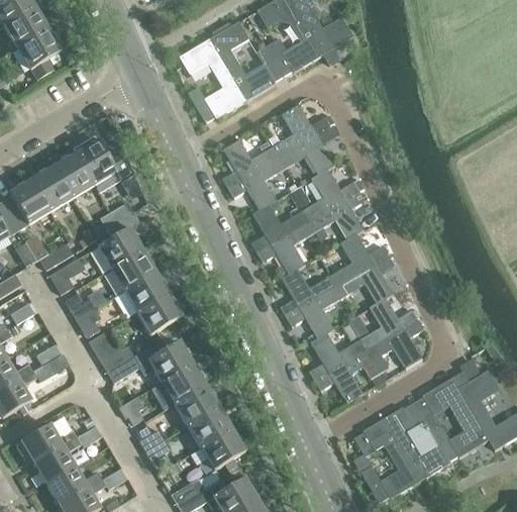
[(0,0),(0,20),(2,24),(33,6),(29,0),(0,0)]
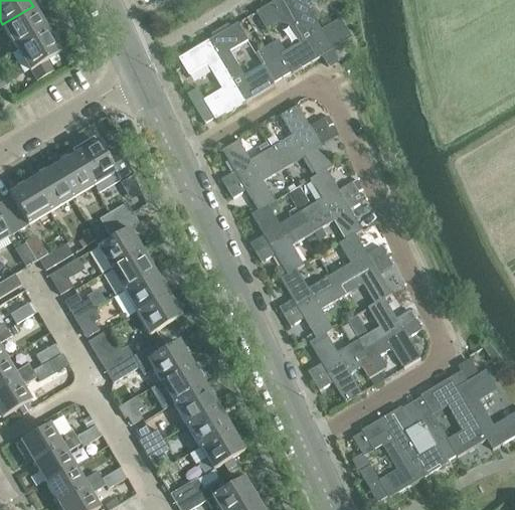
[(275,39),(265,45),(283,74),(292,69),(293,71),(322,53),(290,0),(271,0),(255,9),(267,27),(285,16),(300,40),(282,51),(275,39)]
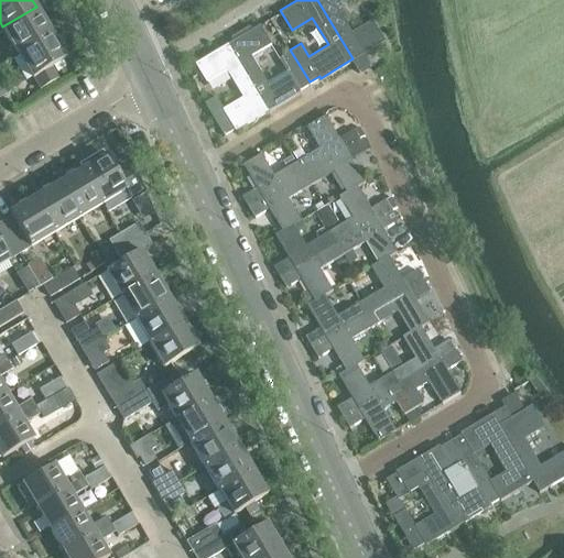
[(317,0),(353,58),(359,70),(371,63),(365,52),(386,39),(372,18),(353,30),(336,2),(339,0),(317,0)]
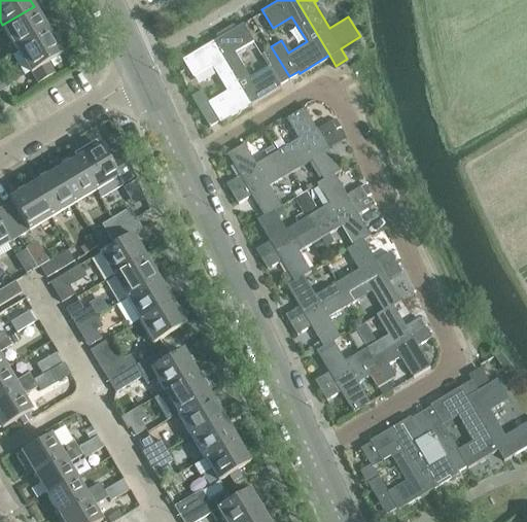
[(2,25),(15,47),(47,29),(36,8),(38,7),(37,5),(35,7),(34,6),(2,25)]
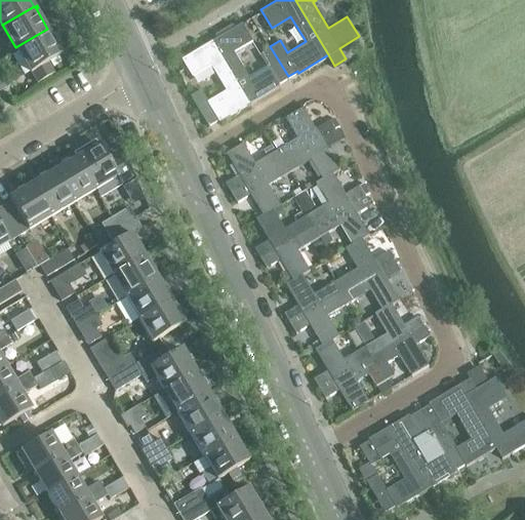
[(224,32),(212,39),(249,102),(280,83),(279,82),(288,76),(270,46),(260,51),(268,64),(249,75),(234,49),(253,38),(243,21),(235,26),(232,22),(221,28),(224,32)]
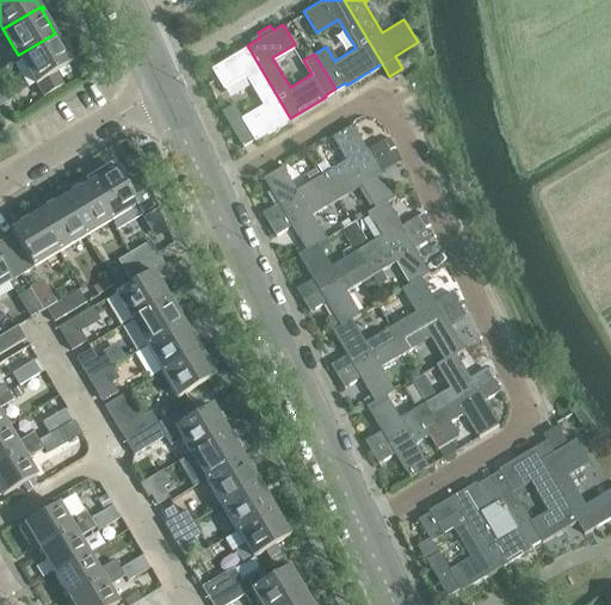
[(56,34),(55,34),(18,55),(35,81),(36,81),(43,93),(61,82),(54,69),(72,60),(57,36),(60,35),(59,32),(56,34)]
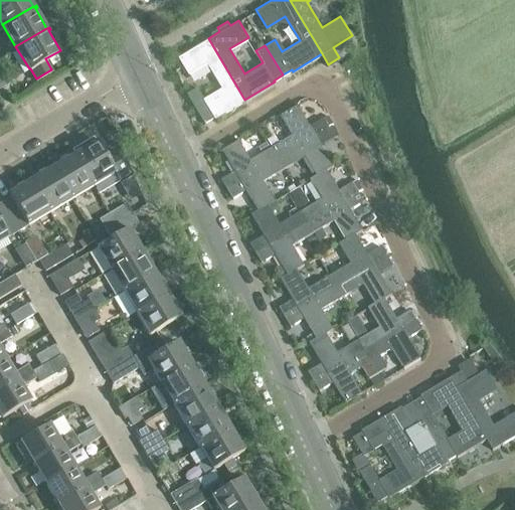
[(208,38),(178,55),(189,72),(207,61),(222,87),(204,98),(197,86),(187,92),(205,122),(214,116),(215,117),(244,100),(208,38)]
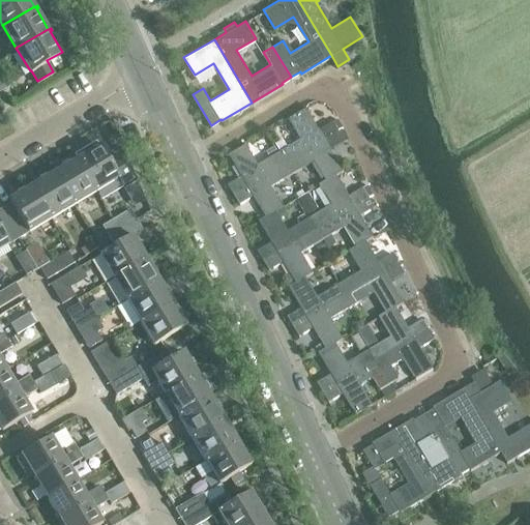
[(333,119),(322,125),(324,128),(321,130),(306,107),(289,116),(301,137),(288,145),(283,136),(274,141),(280,149),(286,161),(339,129),(339,127),(333,119)]
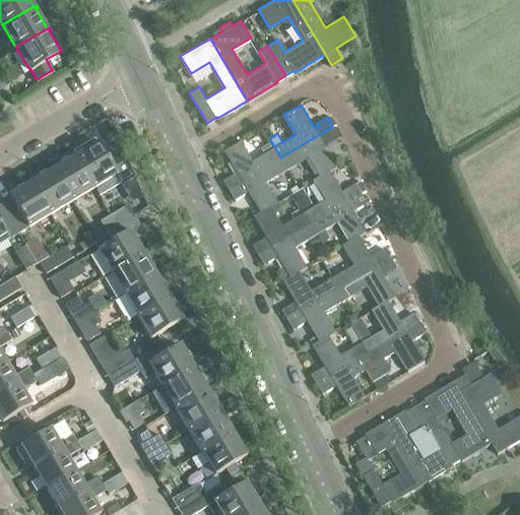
[(331,115),(327,117),(332,125),(336,122),(331,115)]
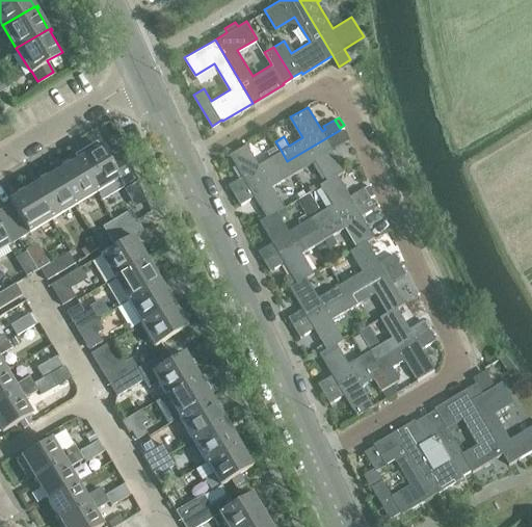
[(340,130),(287,161),(294,173),(316,159),(327,179),(338,174),(345,169),(330,146),(334,143),(336,146),(346,139),(341,131),(340,130)]
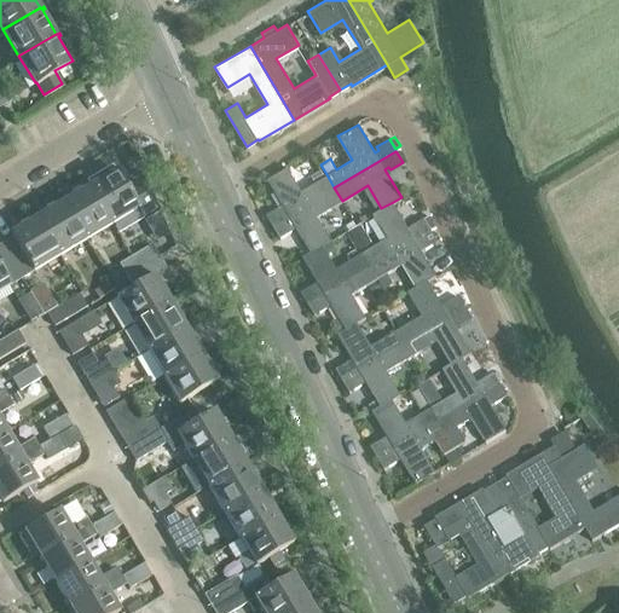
[(281,208),(278,206),(266,213),(272,225),(334,188),(327,174),(301,190),(287,166),(267,178),(284,206),(281,208)]
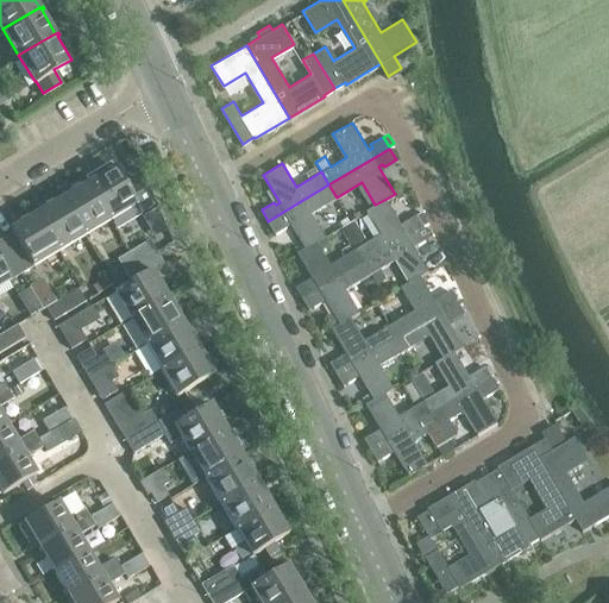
[(87,180),(110,217),(135,201),(139,209),(152,202),(136,174),(124,181),(114,164),(92,177),(92,176),(87,178),(88,180),(87,180)]
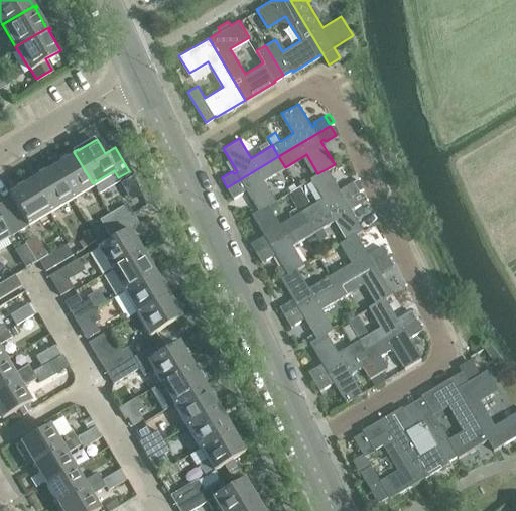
[(52,165),(71,197),(93,183),(74,152),(56,163),(55,162),(52,164),(52,165)]
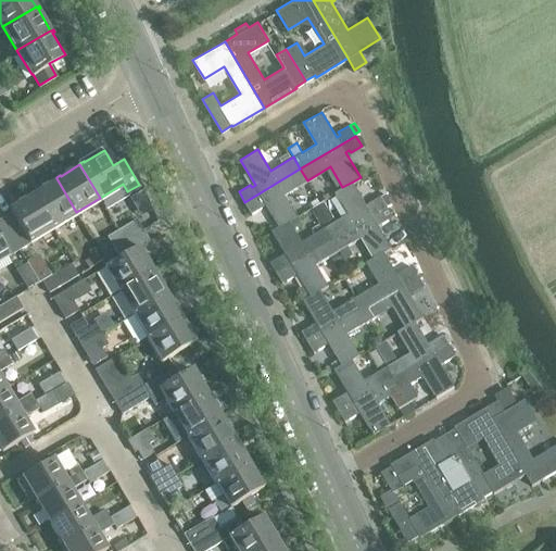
[(266,203),(279,225),(289,218),(290,220),(298,215),(285,193),(307,180),(300,168),(244,202),(251,212),(262,205),(261,202),(264,200),(266,203)]
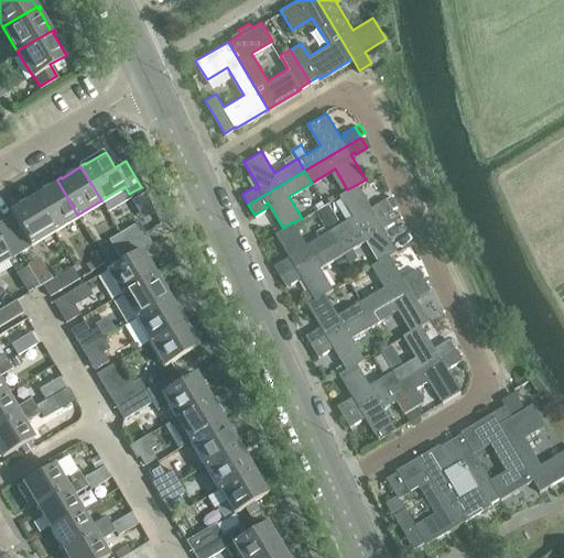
[(33,195),(54,229),(77,215),(57,181),(38,193),(36,192),(33,194),(34,195),(33,195)]
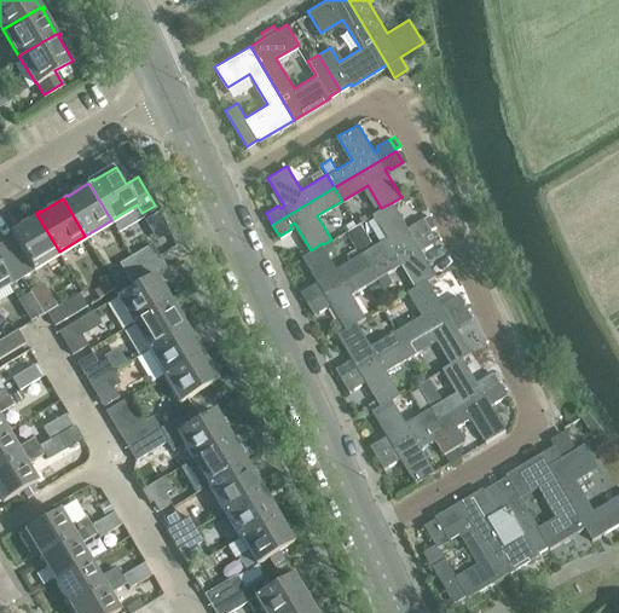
[(387,237),(362,252),(369,265),(431,227),(429,225),(424,217),(423,217),(411,224),(414,227),(409,230),(393,202),(381,208),(372,213),(387,237)]
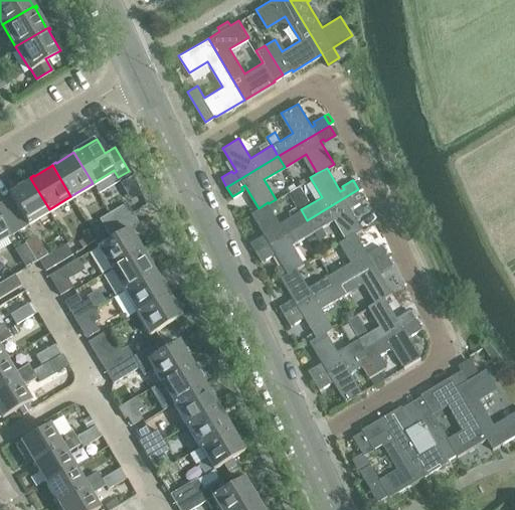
[(9,190),(8,191),(10,194),(27,222),(49,209),(30,178),(12,189),(12,187),(9,189),(9,190)]
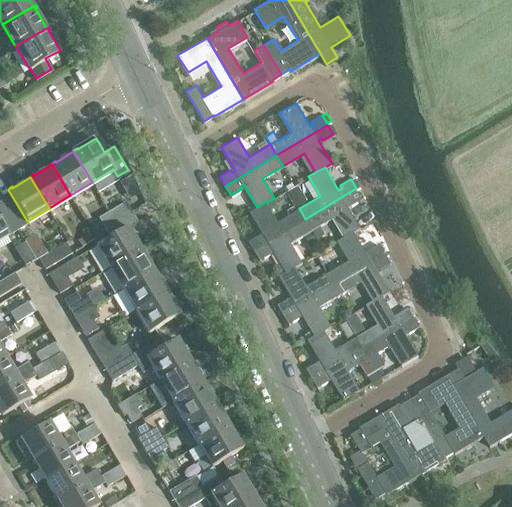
[(298,183),(288,189),(293,199),(303,193),(298,183)]
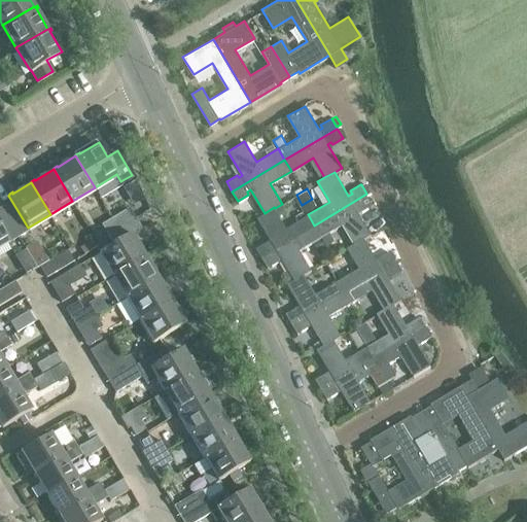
[(373,204),(366,194),(314,225),(320,236),(342,223),(354,242),(354,243),(363,237),(364,238),(372,234),(357,209),(360,207),(362,210),(373,204)]
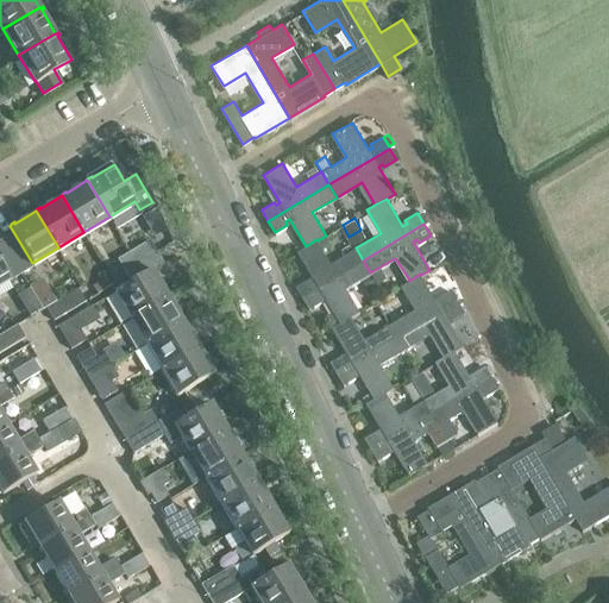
[(12,230),(0,237),(20,270),(32,263),(12,230)]
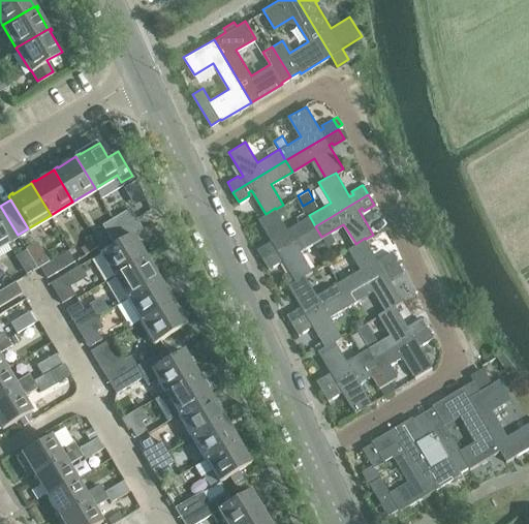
[(0,206),(0,226),(8,241),(18,235),(0,206)]
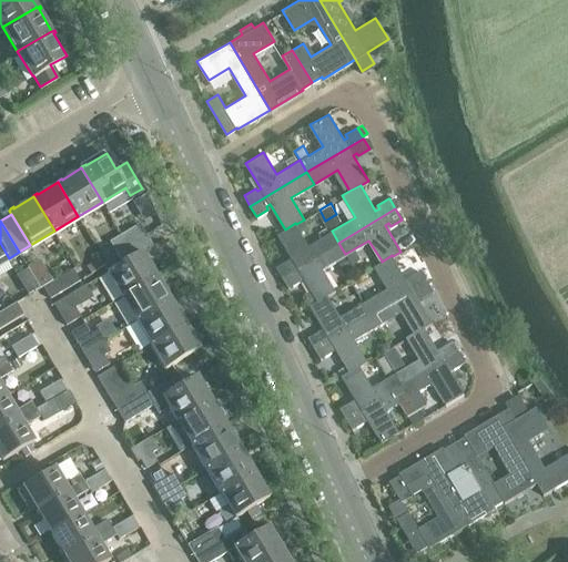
[(109,238),(115,249),(145,232),(139,221),(109,238)]
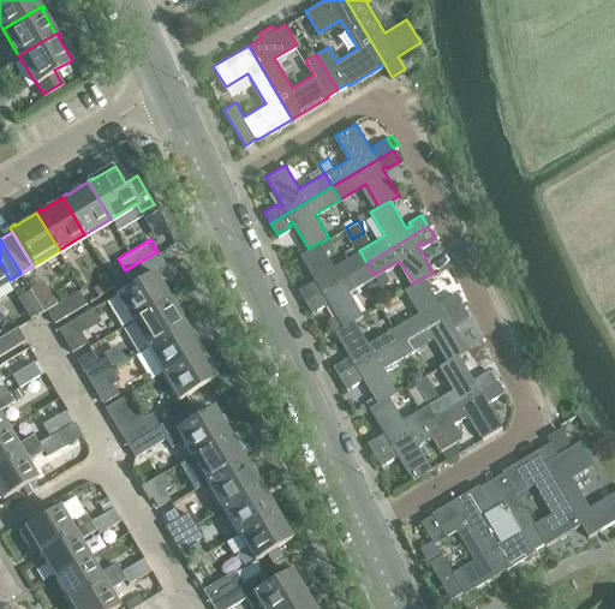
[(312,284),(311,281),(298,288),(305,299),(366,263),(359,250),(334,266),(321,243),(320,242),(309,249),(300,254),(317,281),(312,284)]
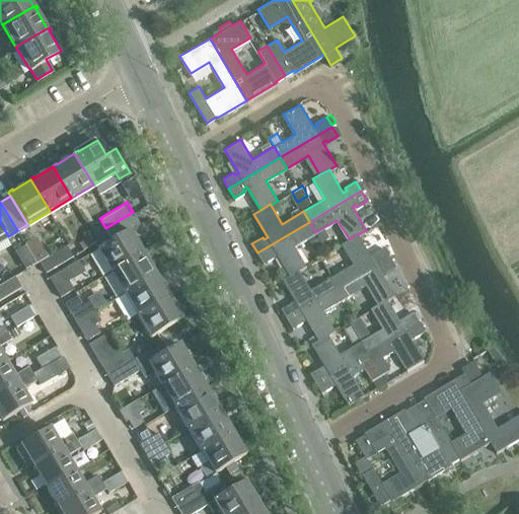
[(139,222),(133,212),(105,228),(112,238),(128,228),(129,228),(139,222)]
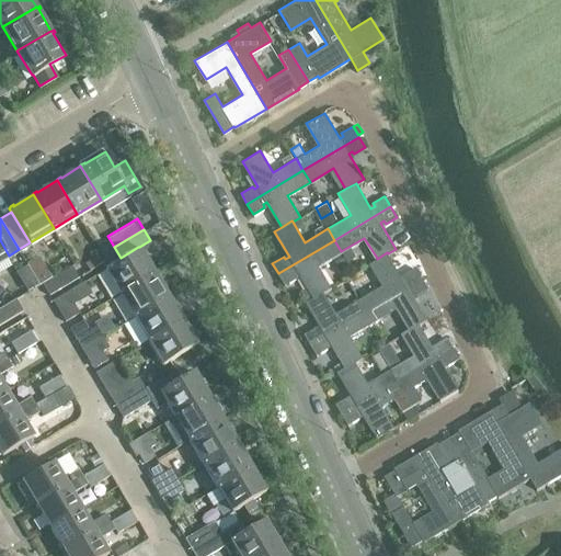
[(341,251),(334,240),(278,273),(285,284),(296,278),(295,274),(298,272),(312,296),(313,297),(323,291),(324,291),(331,286),(319,265),(341,251)]
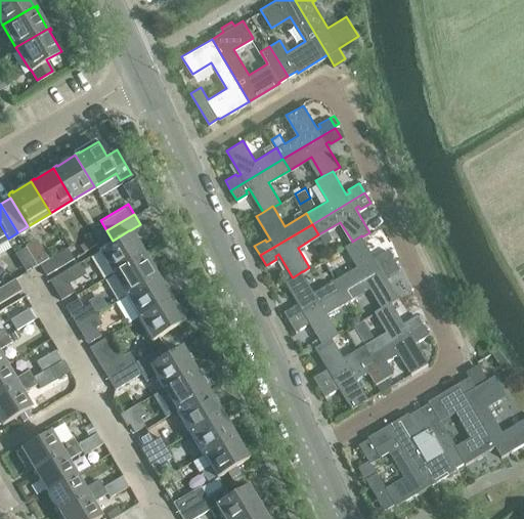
[(328,229),(318,234),(323,243),(324,244),(333,239),(328,229)]
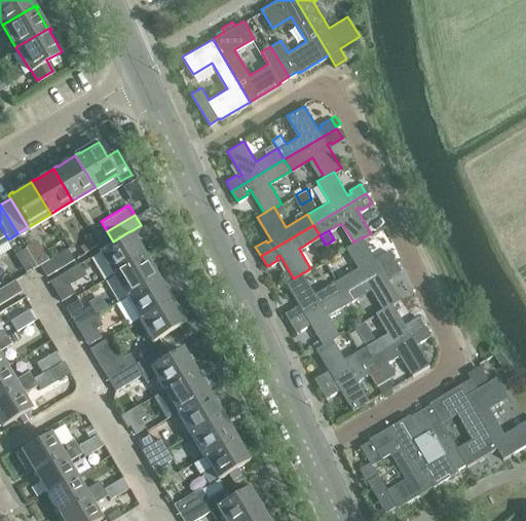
[(112,272),(144,254),(133,235),(134,234),(132,231),(130,232),(130,231),(129,231),(113,242),(99,250),(112,272)]
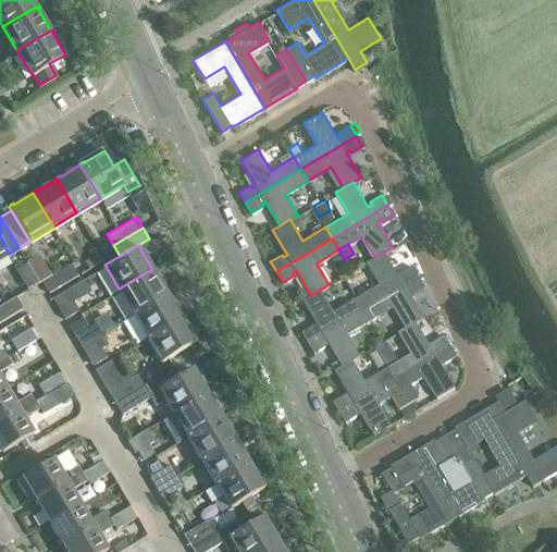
[(97,249),(83,258),(87,266),(101,257),(97,249)]
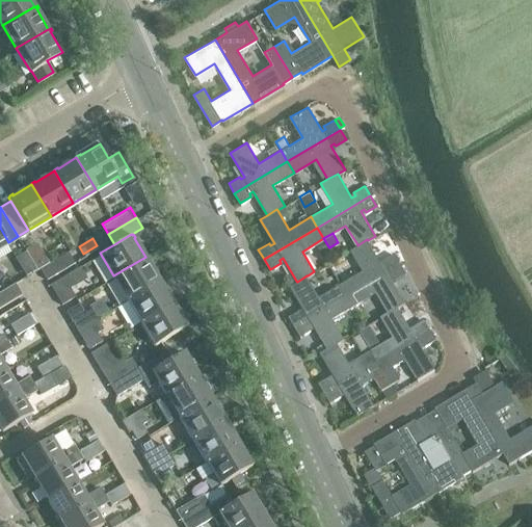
[(320,251),(328,246),(323,238),(316,243),(320,251)]
